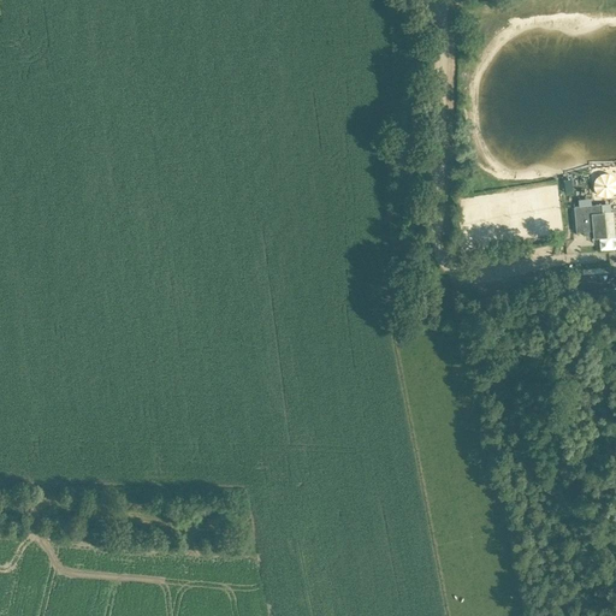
[(612,196),(612,175),(593,175),(592,196),(612,196)]
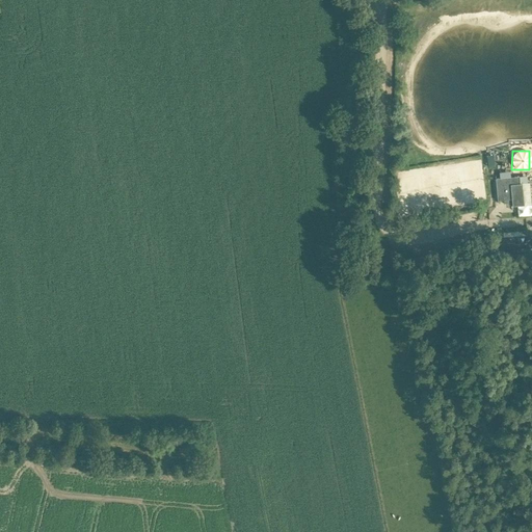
[(508,154),(497,154),(498,165),(508,164),(508,154)]
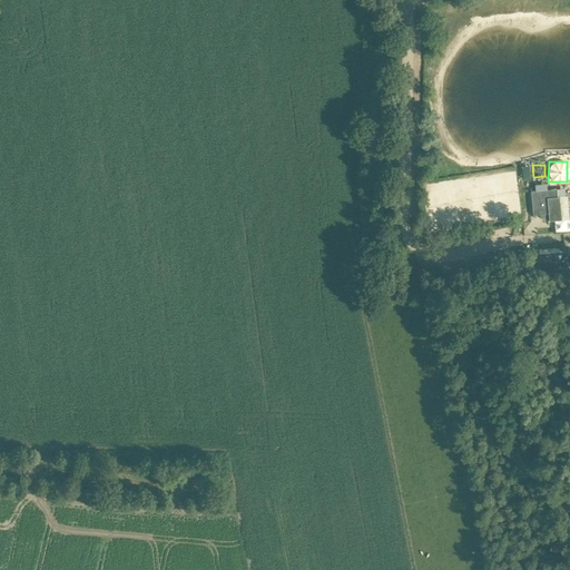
[(549,214),(550,220),(562,219),(560,196),(558,196),(558,189),(549,189),(532,192),(533,215),(549,214)]
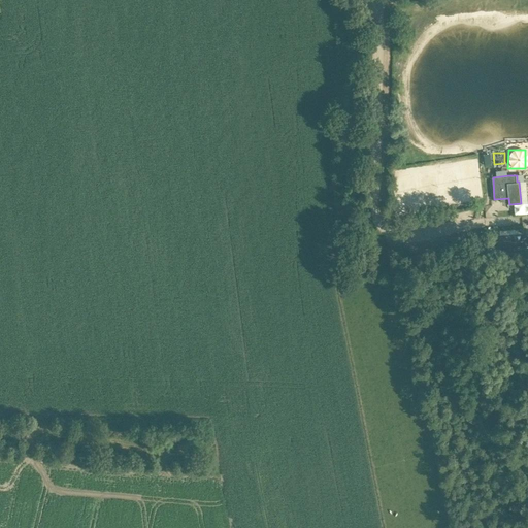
[(480,208),(464,209),(464,220),(480,219),(480,208)]
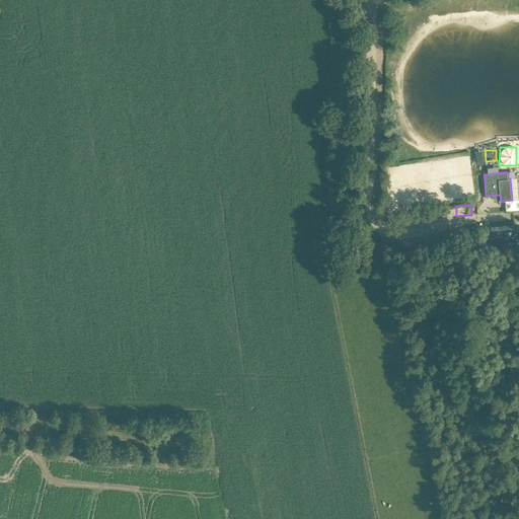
[(516,241),(515,225),(490,227),(492,242),(516,241)]
